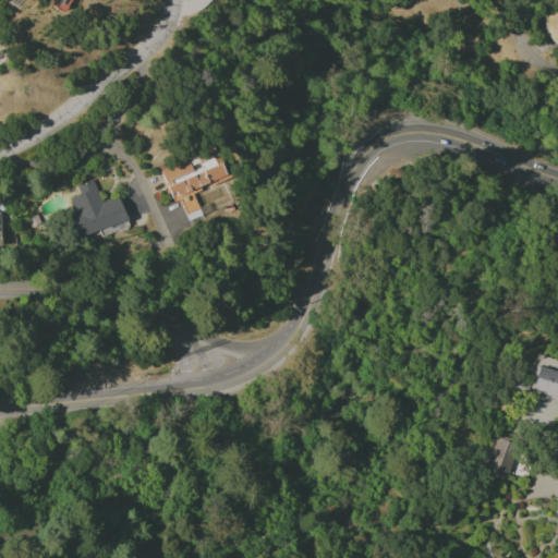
[(557,5),(547,5),(546,44),(557,44),(557,5)]
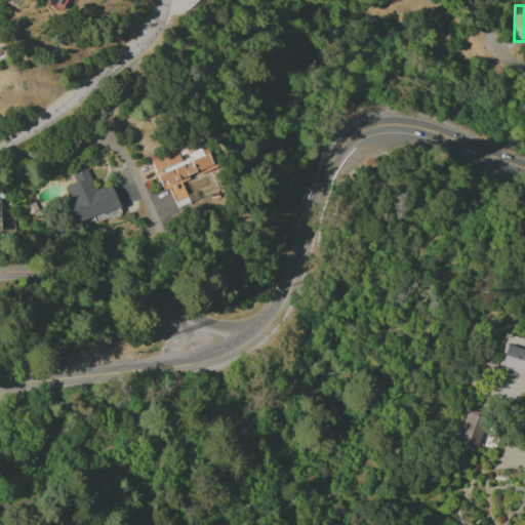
[(214,168),(202,136),(149,156),(162,191),(168,189),(173,200),(186,196),(180,180),(214,168)]
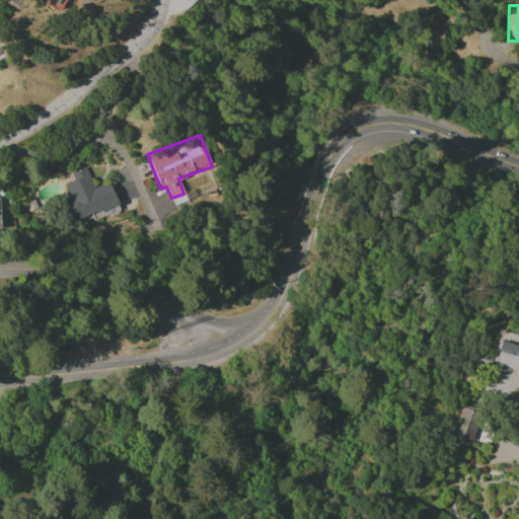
[(94,188),(86,167),(71,173),(74,180),(65,184),(71,199),(63,202),(71,222),(109,207),(110,209),(118,207),(108,182),(94,188)]
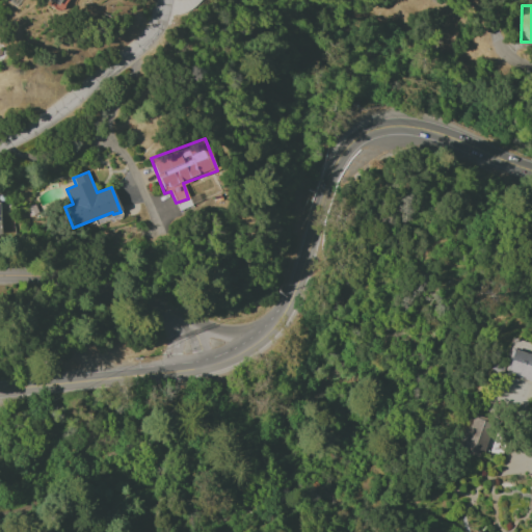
[(504,374),(531,381),(531,350),(526,349),(528,342),(513,338),(504,374)]
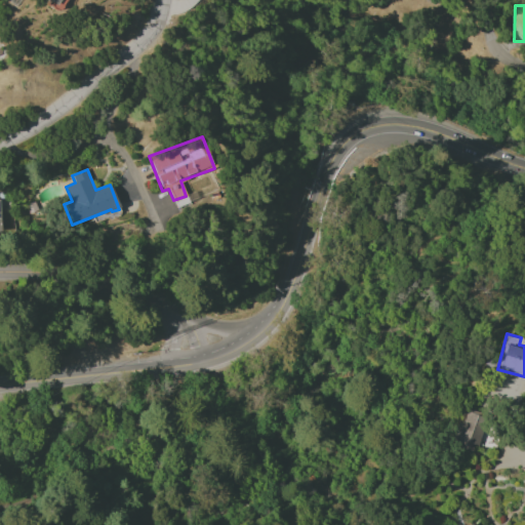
[(475,452),(486,415),(465,409),(454,446),(475,452)]
